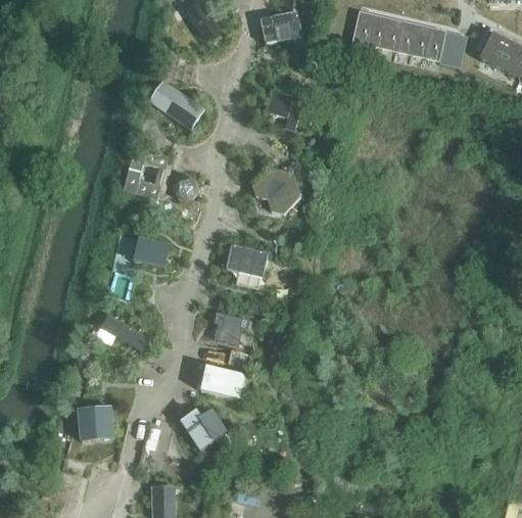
[(208,41),(219,35),(199,6),(190,12),(208,41)]
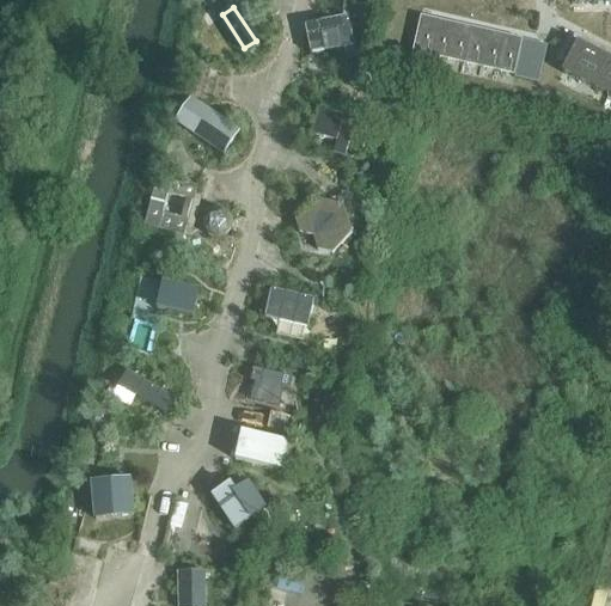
[(348,11),(304,20),(310,50),(325,47),(338,44),(341,57),(356,54),(348,11)]
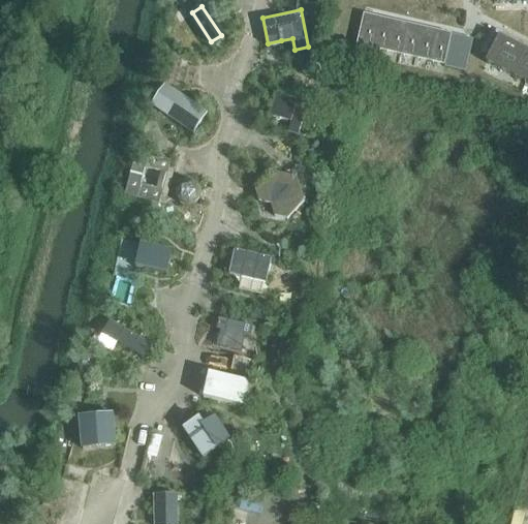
[(363,9),(355,40),(370,44),(377,13),(363,9)]
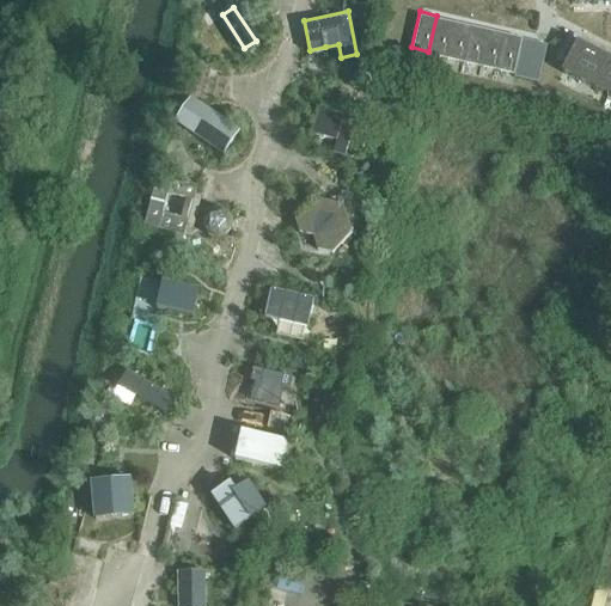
[(437,16),(428,51),(445,55),(453,19),(437,16)]
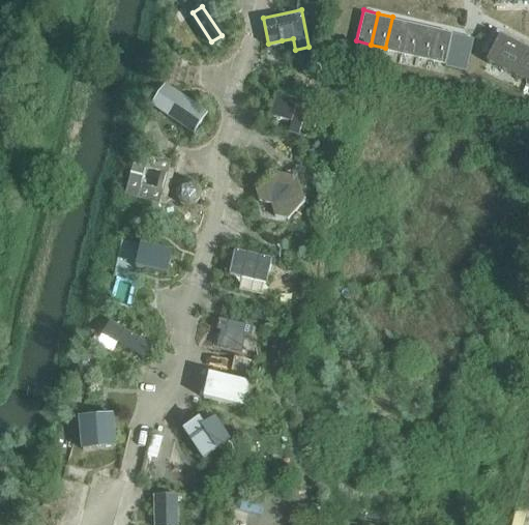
[(392,17),(385,48),(400,51),(407,20),(392,17)]
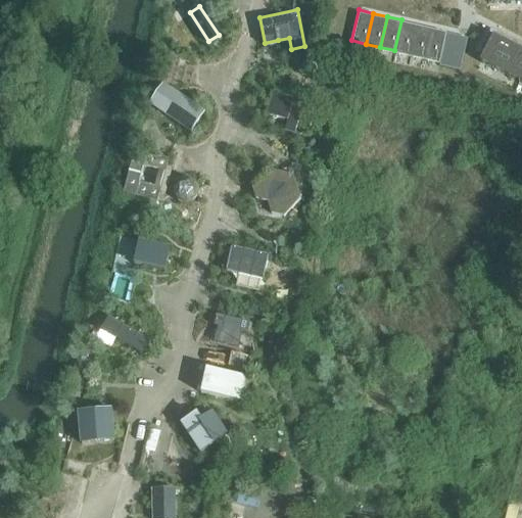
[(401,19),(394,50),(410,53),(416,22),(401,19)]
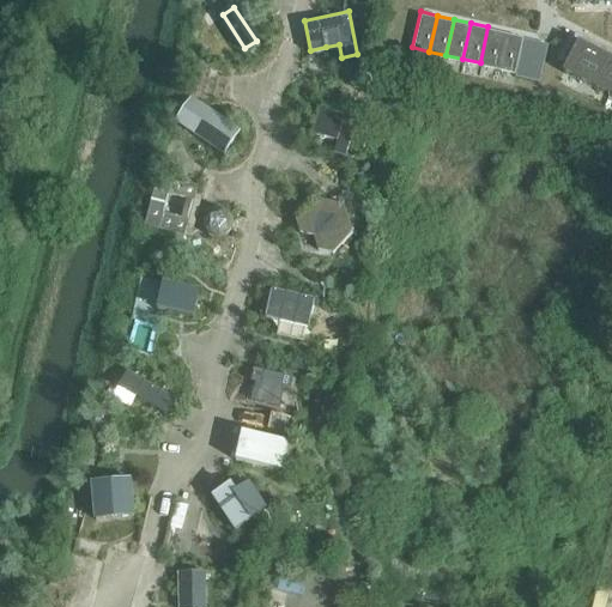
[(488,26),(480,62),(497,66),(504,30),(488,26)]
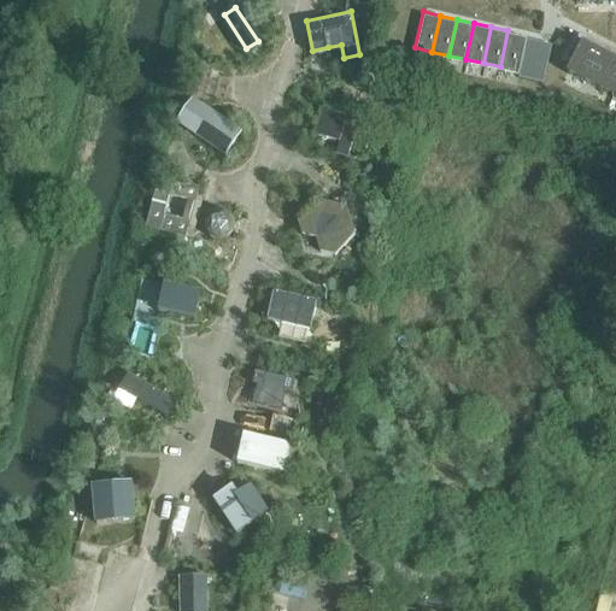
[(508,30),(500,66),(517,71),(526,35),(508,30)]
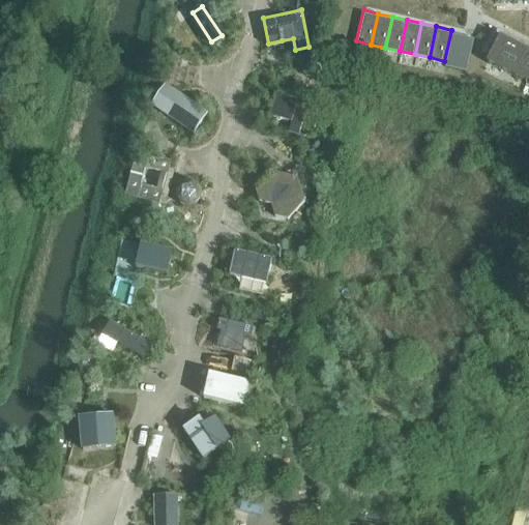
[(489,52),(486,58),(528,81),(528,48),(499,32),(493,46),(489,52)]
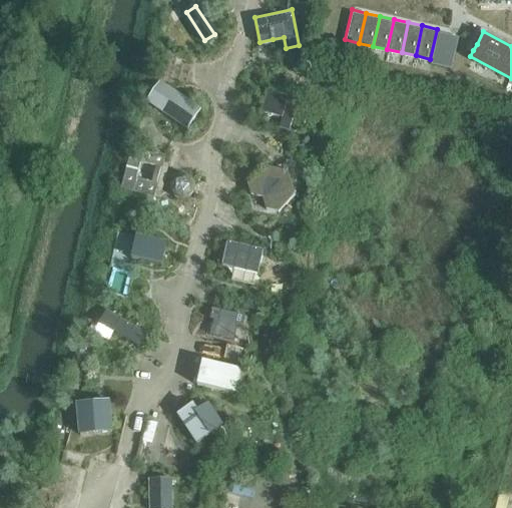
[(166,83),(153,102),(157,105),(186,124),(199,105),(168,84),(166,83)]
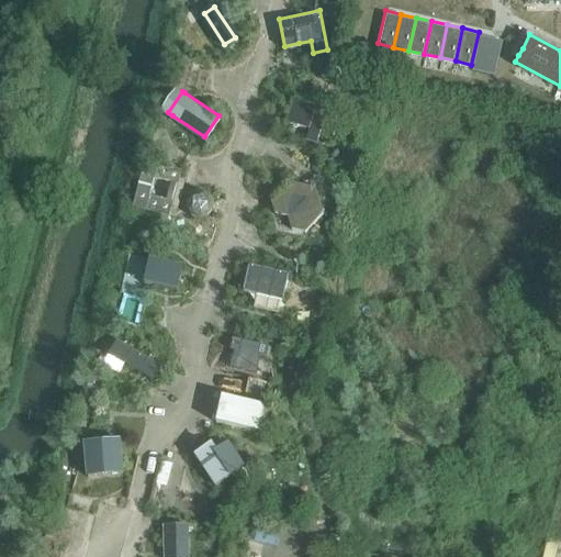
[(305,135),(315,140),(323,119),(327,121),(333,107),(316,101),(315,104),(292,97),(285,119),(309,126),(305,135)]
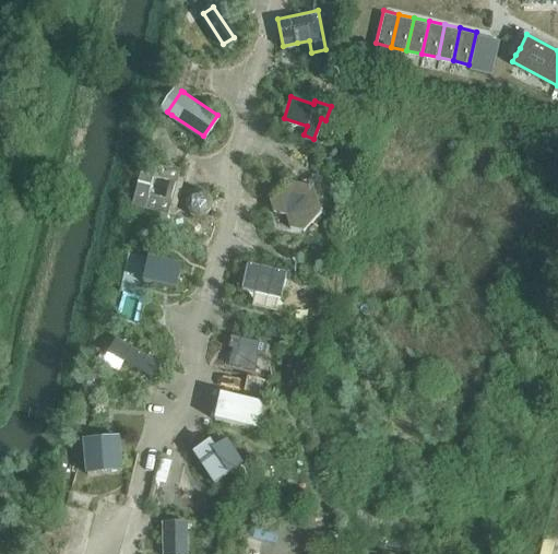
[(176,175),(179,165),(143,155),(131,201),(167,210),(168,203),(170,197),(149,190),(153,173),(176,179),(176,175)]
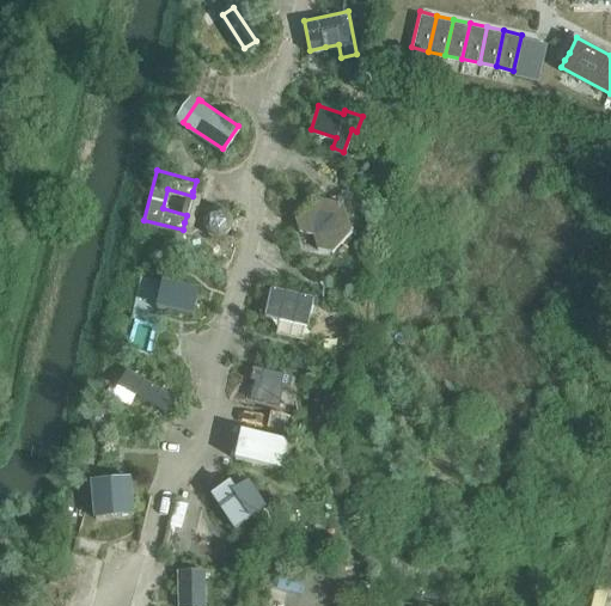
[(163,208),(187,215),(193,196),(167,189),(163,208)]
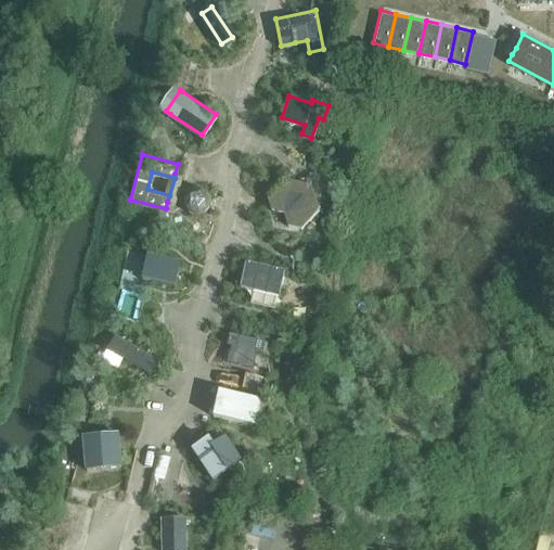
[(175,174),(175,178),(169,195),(167,202),(175,204),(182,176),(175,174)]
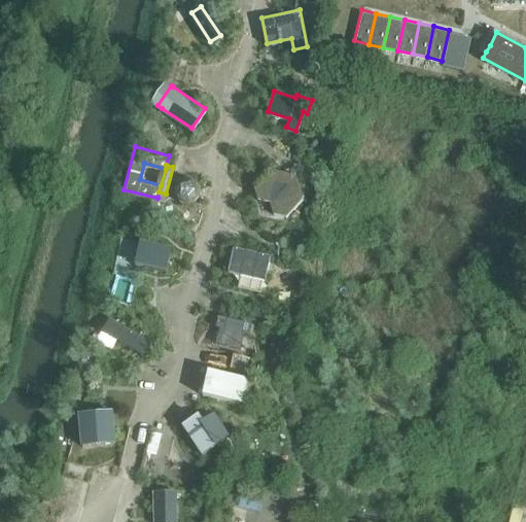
[(257,197),(269,200),(273,211),(279,213),(285,214),(303,197),(294,173),(274,168),(270,167),(254,184),(253,185),(257,197)]
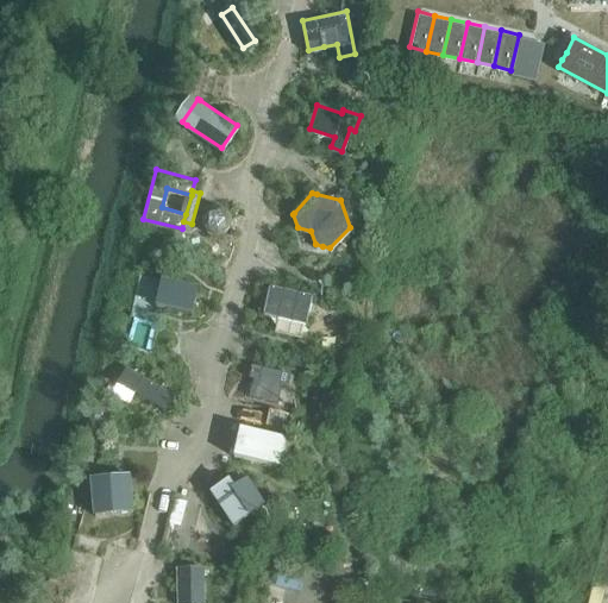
[(223,230),(229,223),(230,214),(225,206),(217,202),(207,205),(201,212),(200,221),(206,228),(214,232),(223,230)]
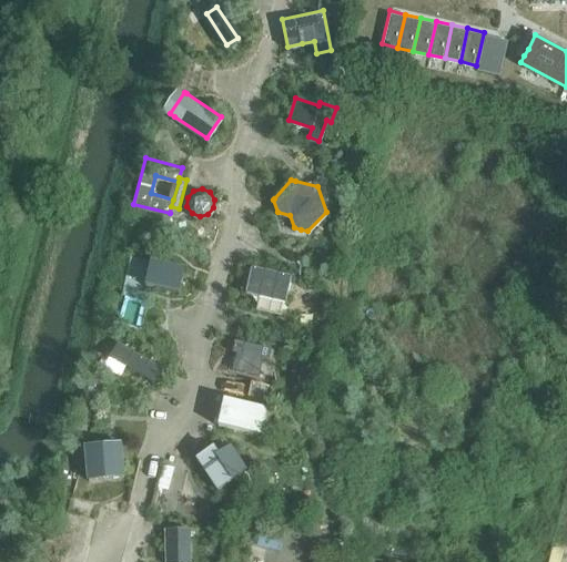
[(178,289),(183,264),(151,257),(145,283),(178,289)]
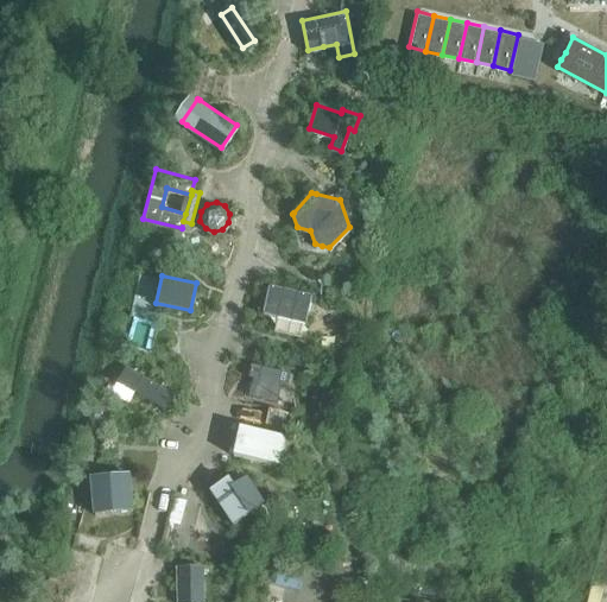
[(261,311),(305,321),(311,292),(269,283),(261,311)]
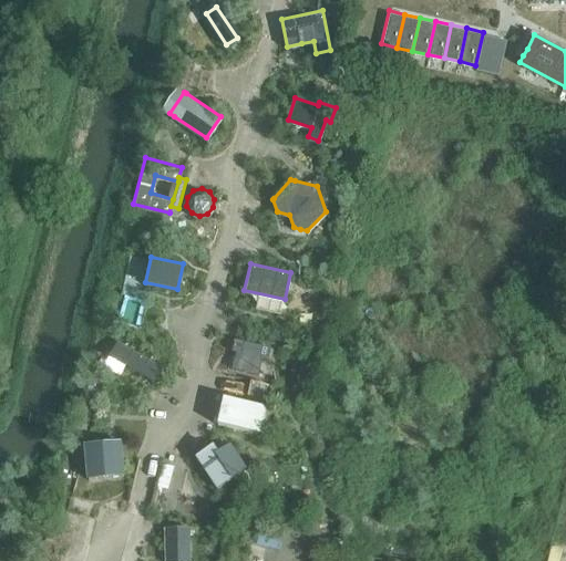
[(154,380),(163,365),(117,338),(107,353),(154,380)]
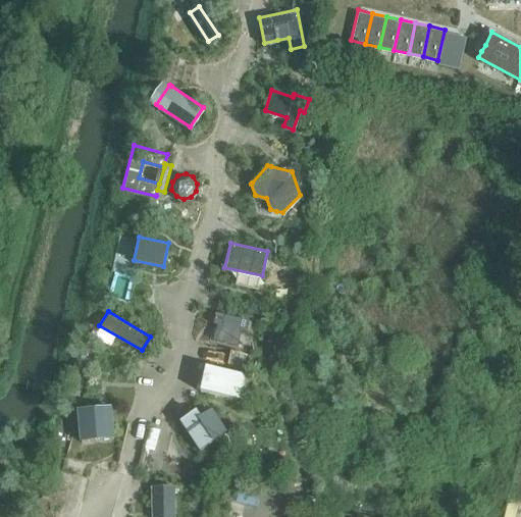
[(214,325),(246,325),(246,315),(214,315),(214,325)]
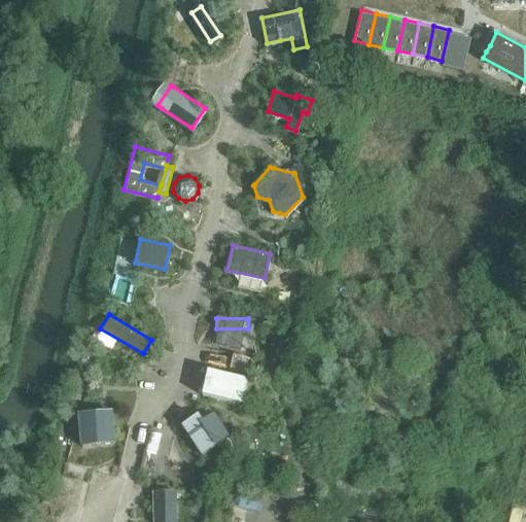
[(210,361),(231,363),(231,369),(248,371),(250,353),(211,349),(210,361)]
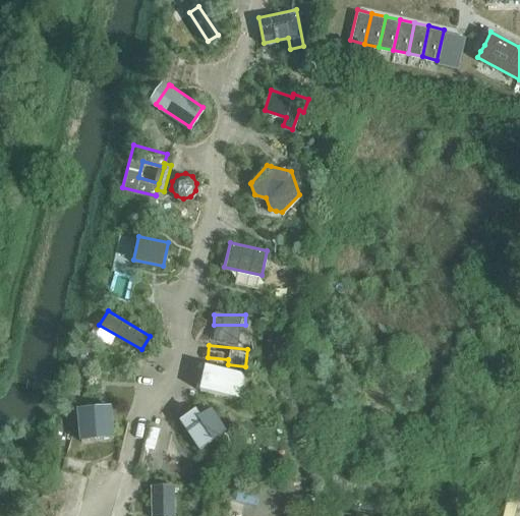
[(206,364),(199,388),(205,389),(239,397),(245,374),(206,364)]
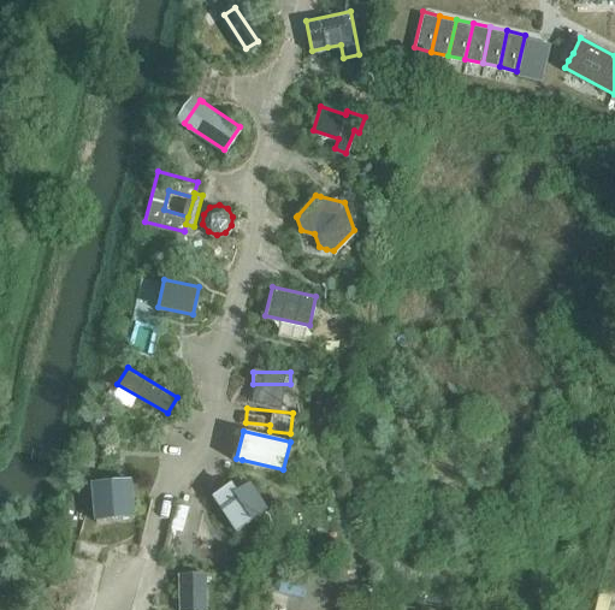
[(130,477),(92,480),(95,517),(134,514),(130,477)]
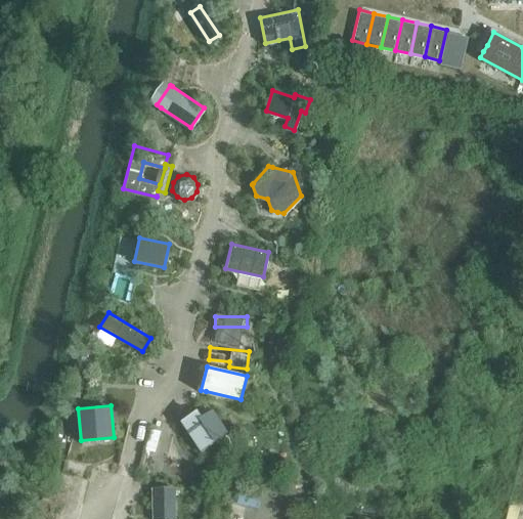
[(200,449),(227,432),(212,409),(200,418),(195,412),(181,420),(200,449)]
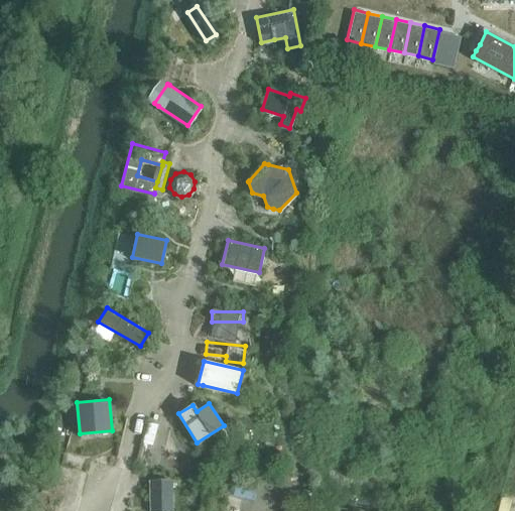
[(150,478),(151,510),(171,510),(170,478),(150,478)]
